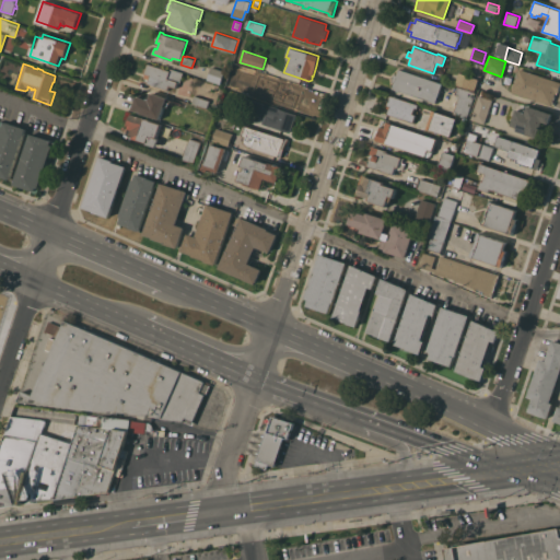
[(171,70),(172,68),(184,72),(181,82),(178,81),(176,88),(170,85),(168,90),(148,83),(150,79),(144,78),(146,73),(149,63),(171,70)]
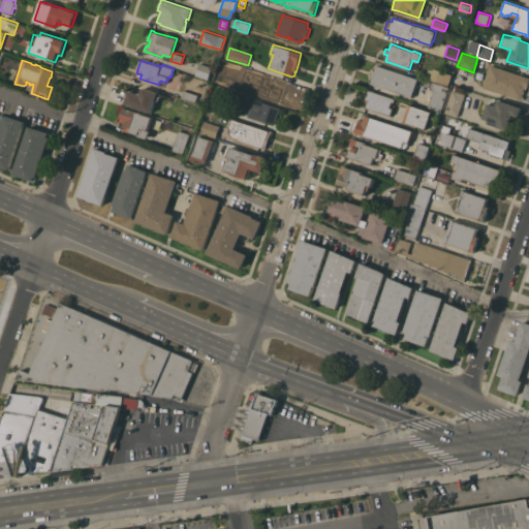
[(213,67),(209,80),(196,75),(200,63),(213,67)]
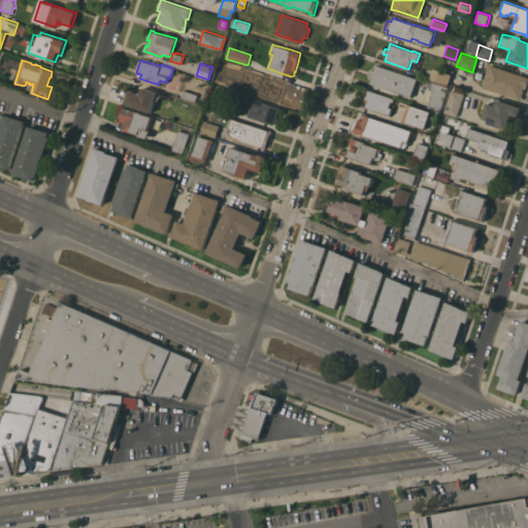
[(213,78),(217,70),(221,71),(224,64),(243,70),(241,80),(231,78),(228,87),(218,84),(219,79),(213,78)]
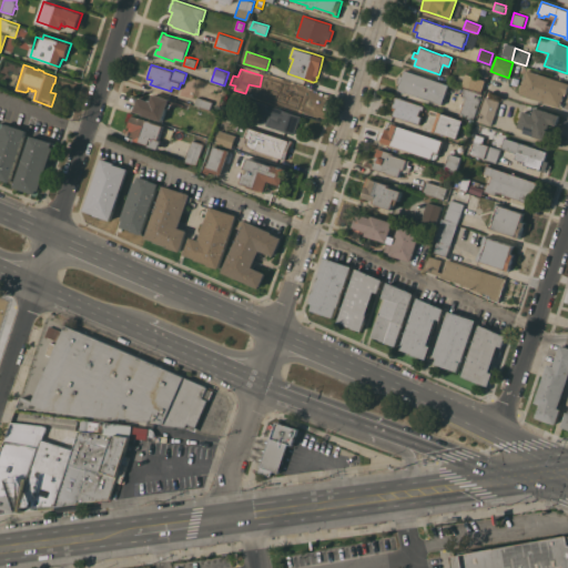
[(567,82),(567,91),(566,94),(564,94),(560,107),(518,93),(526,69),(567,82)]
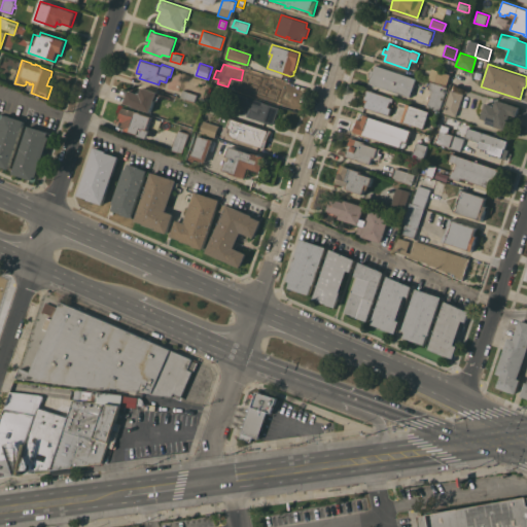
[(416,78),(411,97),(370,82),(372,77),(369,76),(371,70),(374,71),(376,65),(416,78)]
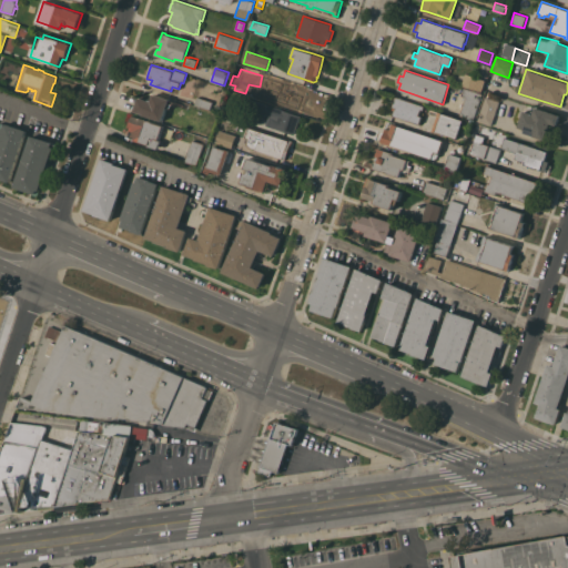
[(486,80),(482,92),(462,85),(466,73),(486,80)]
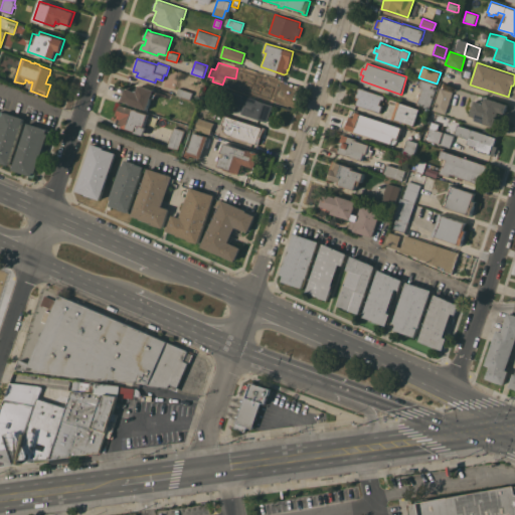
[(281,81),(279,87),(282,88),(279,96),(277,95),(275,100),(248,92),(252,79),(262,82),(264,75),(281,81)]
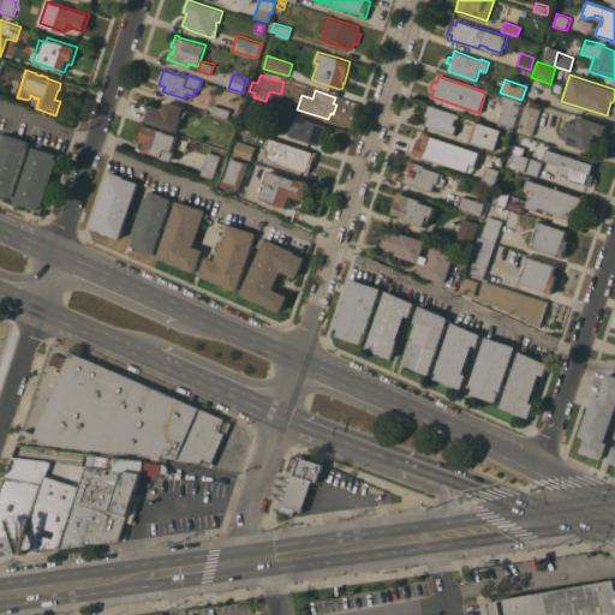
[(523,101),(513,130),(499,124),(503,108),(500,107),(502,100),(501,99),(502,95),(523,101)]
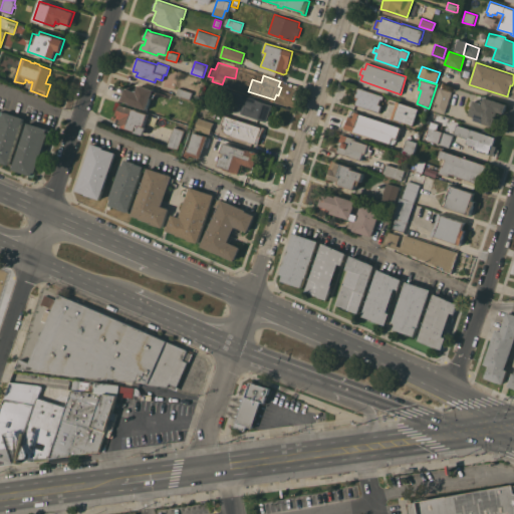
[(226,86),(228,80),(249,87),(246,93),(226,86)]
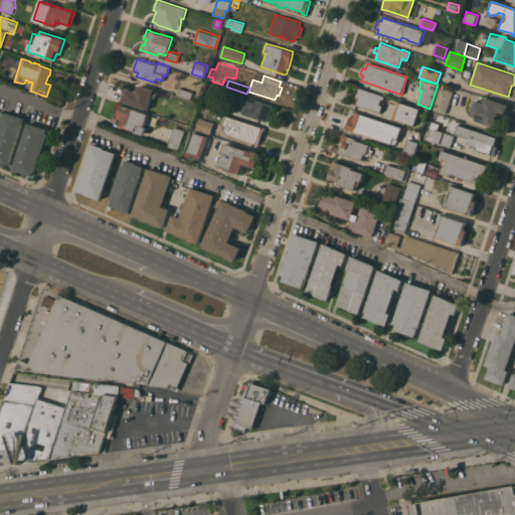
[(155,90),(148,110),(130,104),(122,101),(127,88),(138,92),(140,84),(155,90)]
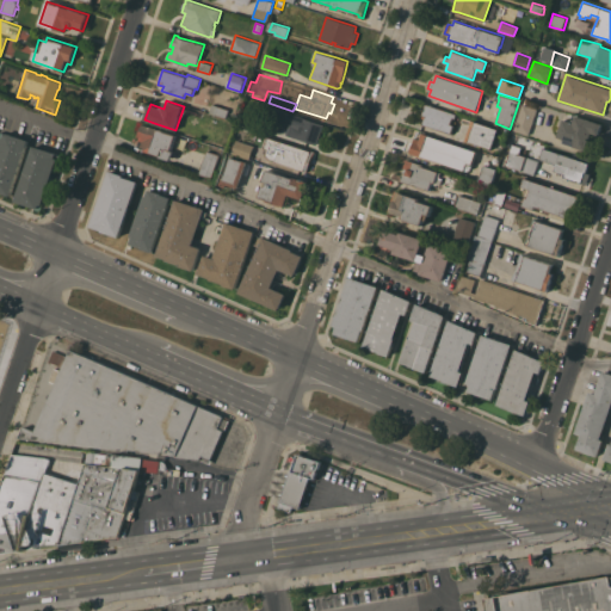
[(289,111),(289,112),(323,124),(316,144),(287,135),(290,125),(263,116),(266,103),(289,111)]
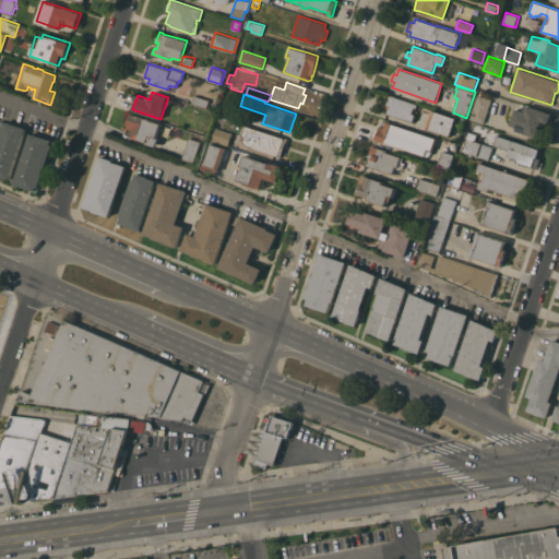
[(210,100),(207,108),(192,103),(194,95),(210,100)]
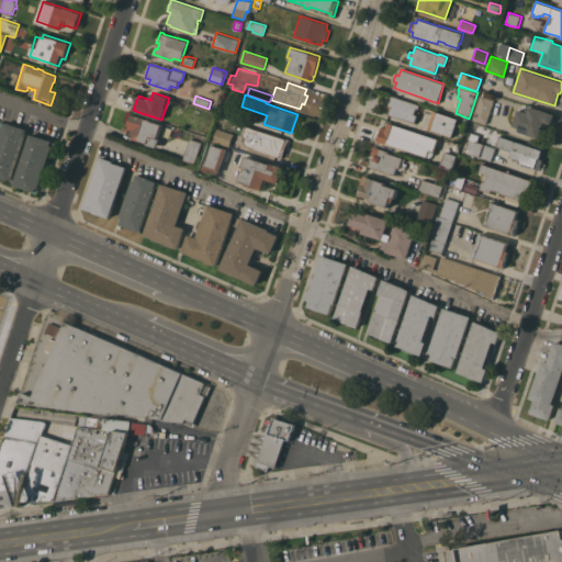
[(420,105),(419,109),(417,108),(415,114),(417,115),(415,123),(390,114),(391,109),(389,108),(392,96),(420,105)]
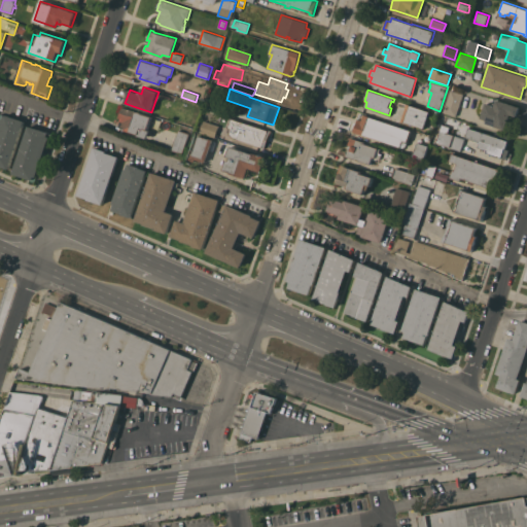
[(456,116),(443,112),(451,90),(463,94),(456,116)]
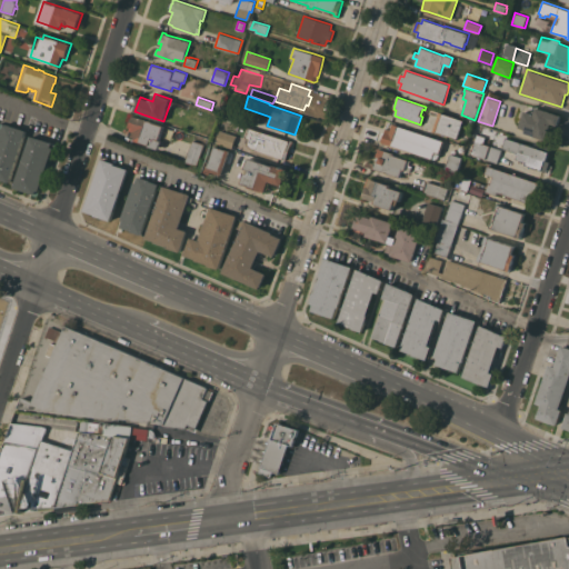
[(525,133),(526,130),(519,128),(525,111),(527,111),(527,110),(535,112),(536,107),(560,116),(560,118),(560,119),(560,122),(558,123),(558,126),(551,123),(546,140),(525,133)]
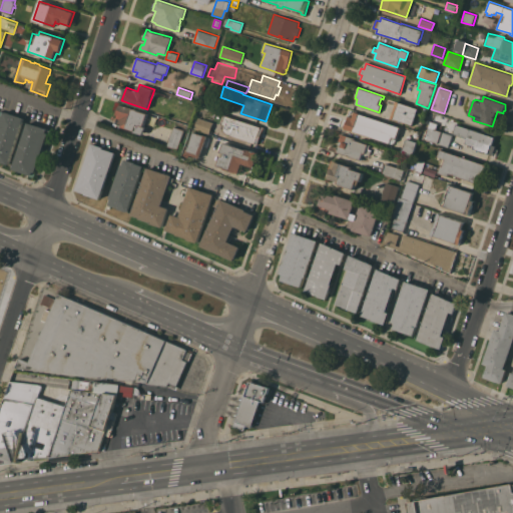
[(216,101),(214,109),(202,105),(204,97),(216,101)]
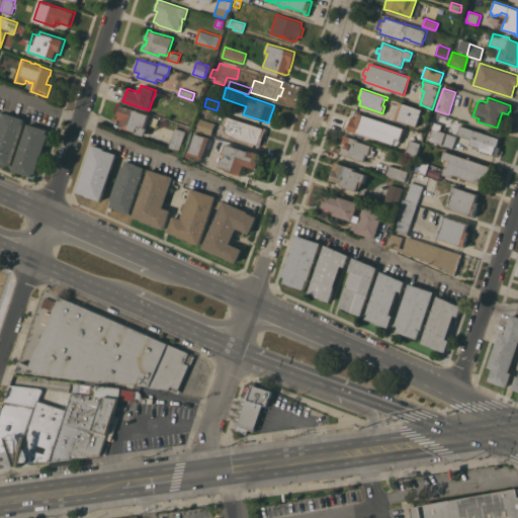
[(396,118),(401,102),(423,109),(417,126),(396,118)]
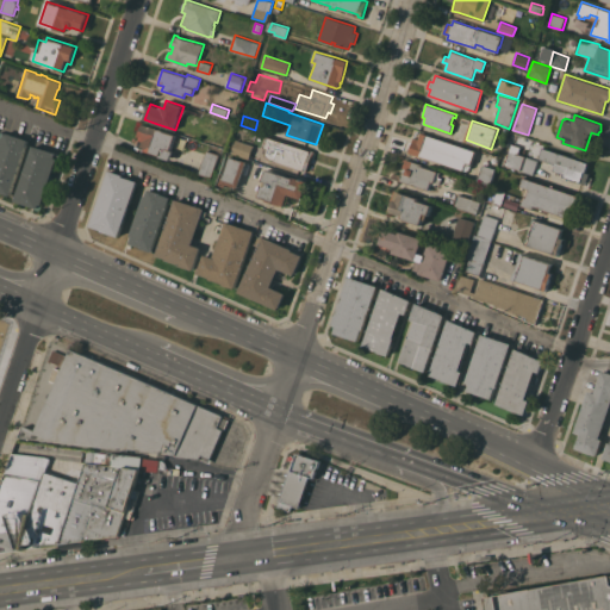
[(144,150),(145,147),(137,144),(139,136),(141,132),(139,132),(141,126),(142,128),(143,124),(160,129),(162,130),(165,130),(166,131),(176,135),(170,150),(174,151),(170,160),(161,156),(161,155),(144,150)]
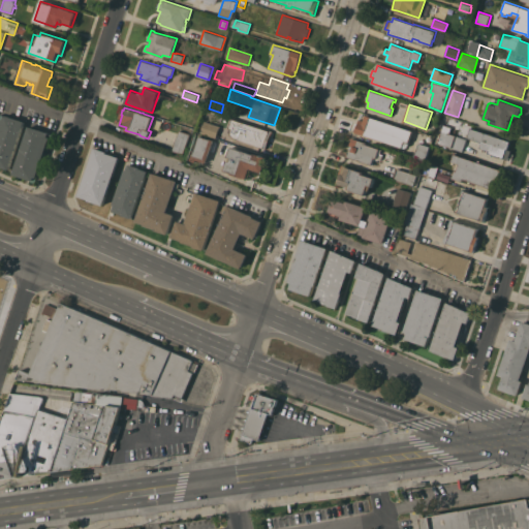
[(25,121),(9,169),(0,166),(0,121),(1,118),(3,119),(4,115),(25,121)]
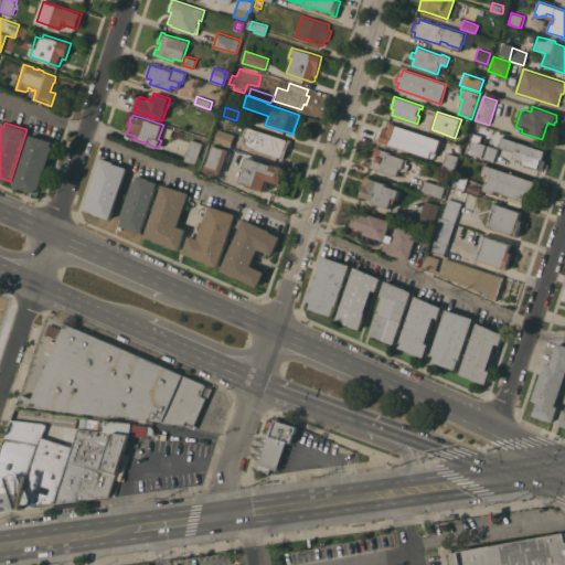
[(440,140),(435,157),(433,158),(429,158),(388,144),(388,145),(379,141),(383,127),(388,129),(390,123),(440,140)]
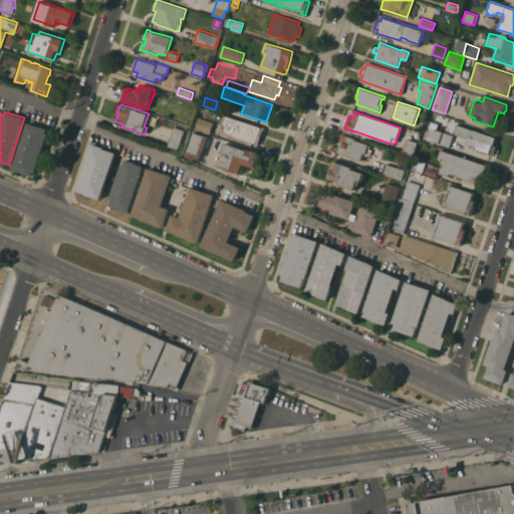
[(261,126),(262,125),(265,127),(262,138),(261,137),(258,146),(256,145),(256,144),(246,141),(245,143),(240,142),(241,139),(227,135),(223,131),(225,125),(223,124),(226,115),(261,126)]
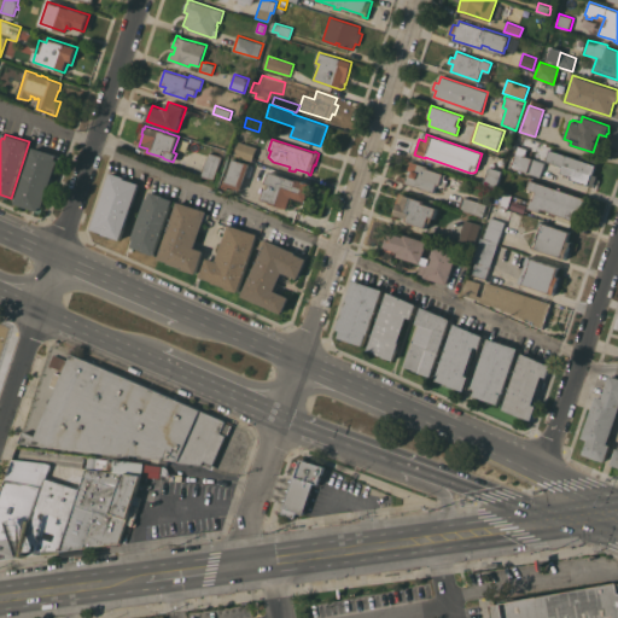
[(257,147),(254,161),(234,155),(239,141),(257,147)]
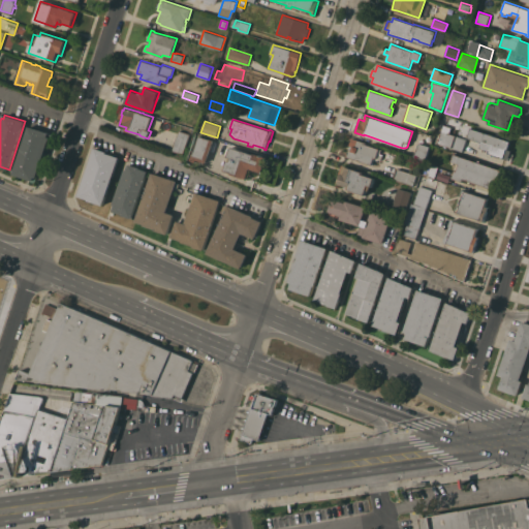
[(437,143),(443,125),(452,127),(449,133),(466,139),(463,152),(437,143)]
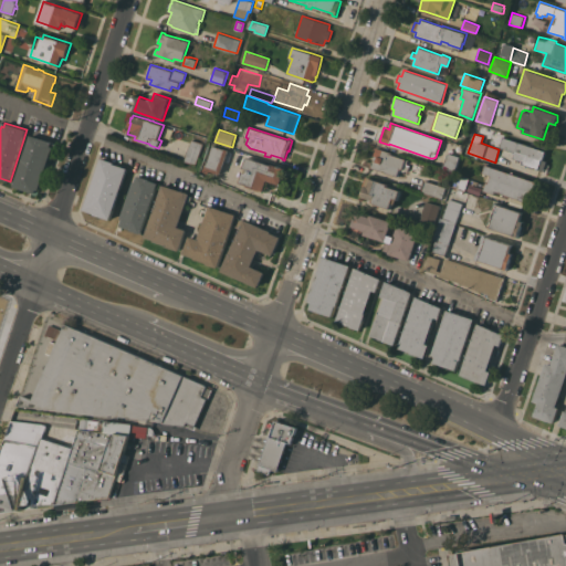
[(52,142),(51,146),(53,147),(40,190),(37,189),(35,192),(14,186),(30,135),(52,142)]
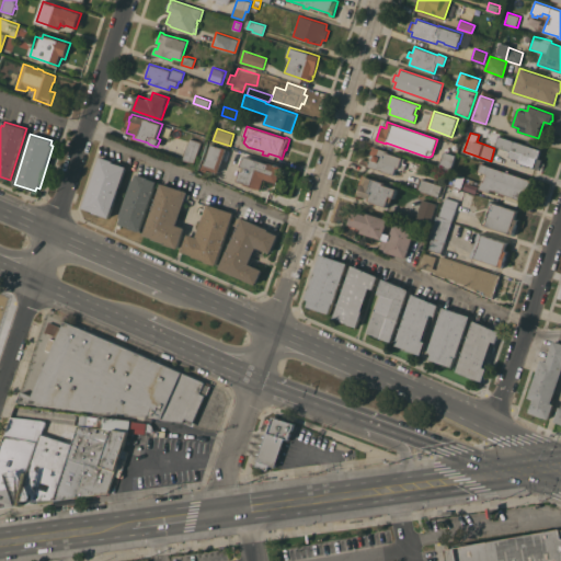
[(541,150),(540,151),(541,152),(540,157),(539,157),(538,158),(542,159),(539,169),(518,162),(518,160),(508,157),(510,152),(507,151),(508,150),(495,146),(499,136),(541,150)]
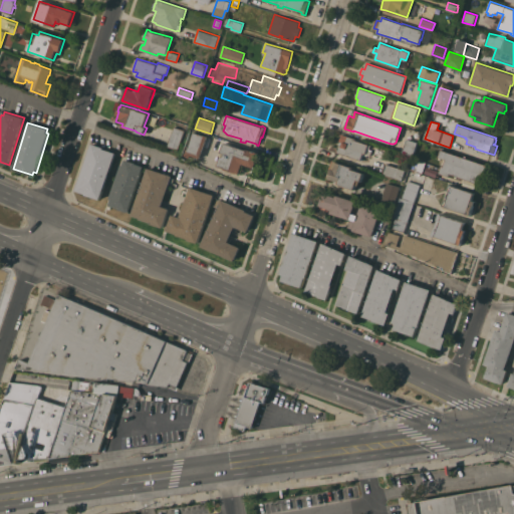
[(185,130),(178,150),(168,146),(174,126),(185,130)]
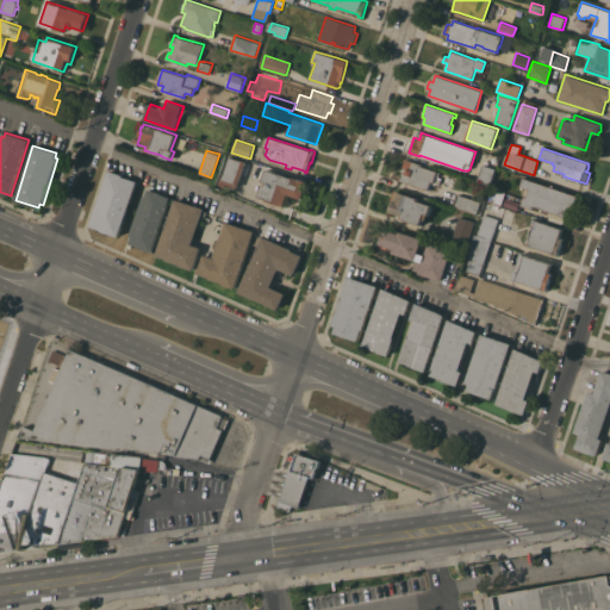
[(241,160),(247,161),(238,187),(228,184),(226,187),(221,185),(224,174),(224,175),(230,156),(241,160)]
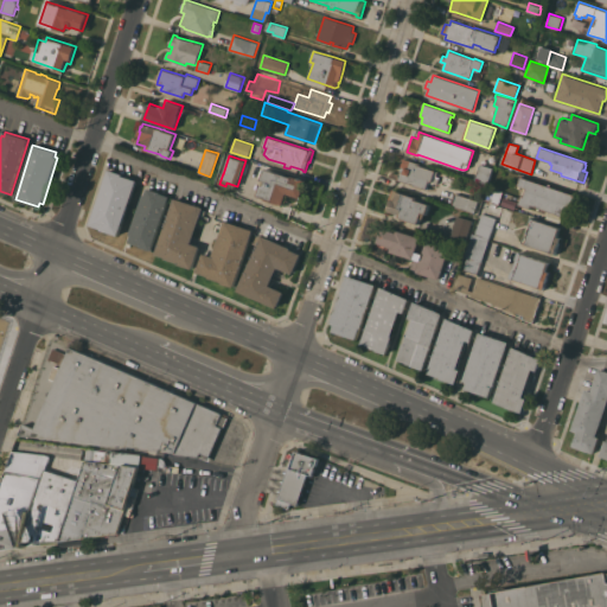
[(420,164),(419,165),(439,172),(436,176),(440,177),(436,185),(432,184),(432,181),(430,184),(428,184),(428,185),(429,186),(428,190),(398,179),(401,172),(404,172),(406,167),(401,166),(404,158),(420,164)]
